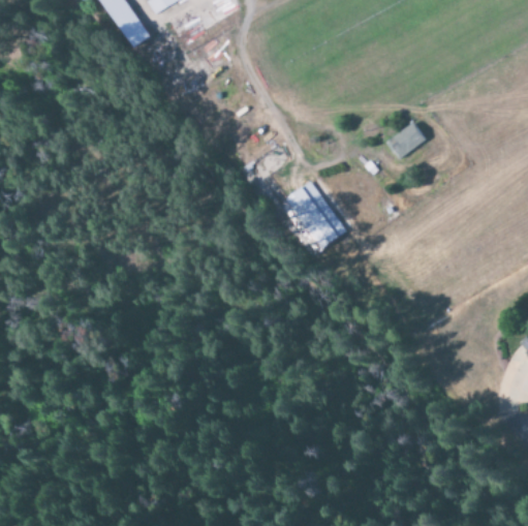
[(83,0),(84,1),(85,0),(101,0),(132,47),(149,35),(125,0),(83,0)]
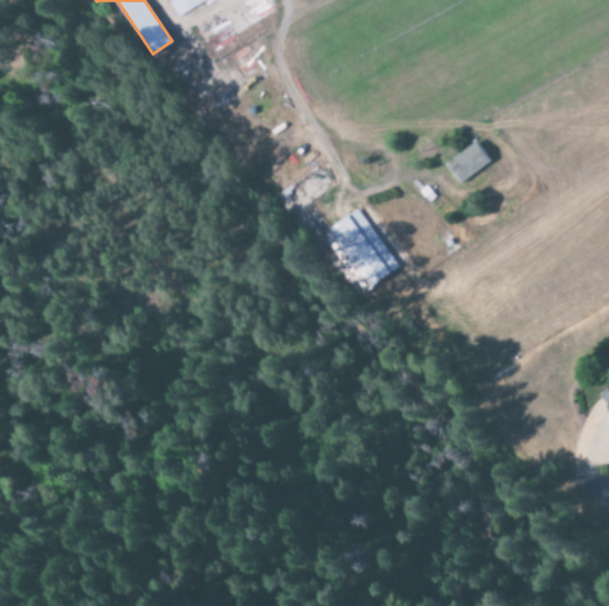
[(171,0),(178,14),(204,0),(171,0)]
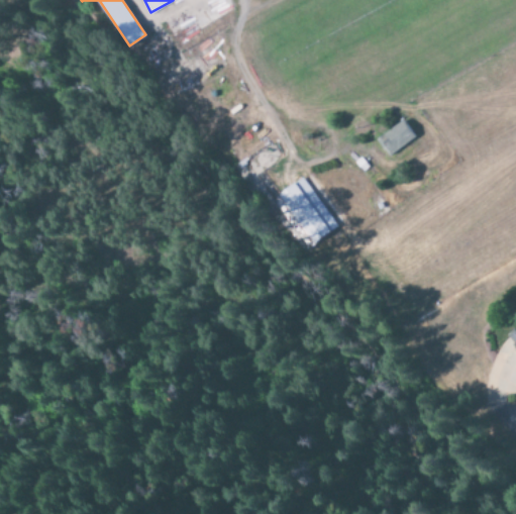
[(377,137),(389,156),(419,135),(407,117),(377,137)]
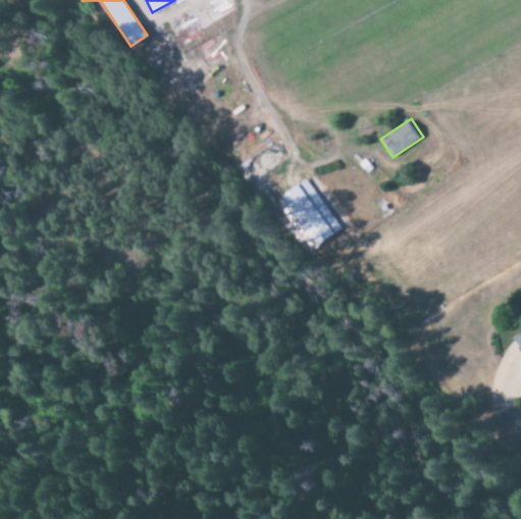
[(259,161),(256,161),(256,157),(245,158),(248,190),(262,189),(259,161)]
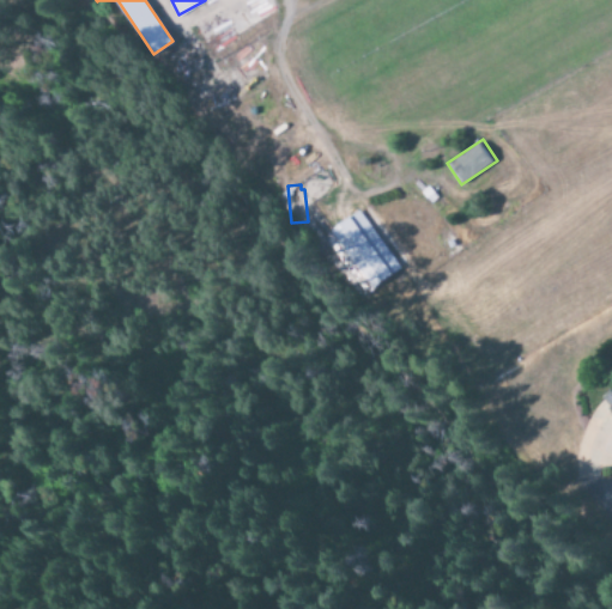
[(370,288),(400,270),(362,209),(321,236),(335,256),(345,249),(370,288)]
